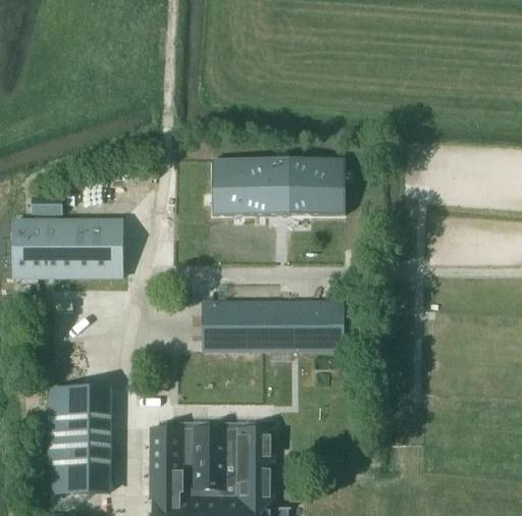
[(212,212),(345,211),(345,155),(212,156),(212,212)]
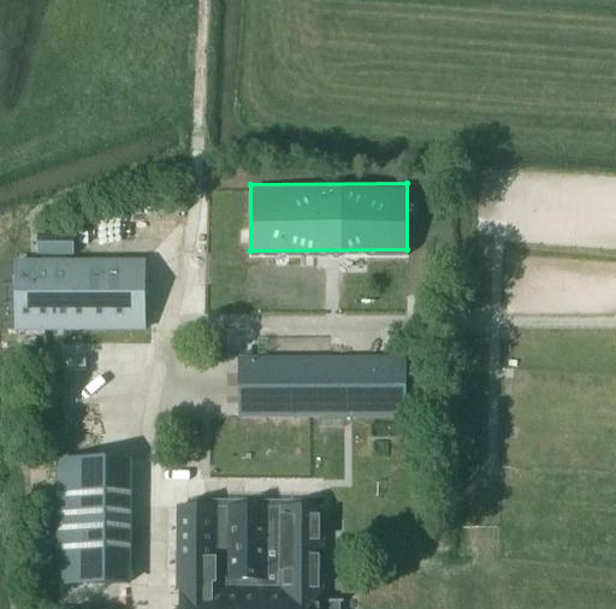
[(37,228),(37,249),(73,249),(73,226),(37,228)]
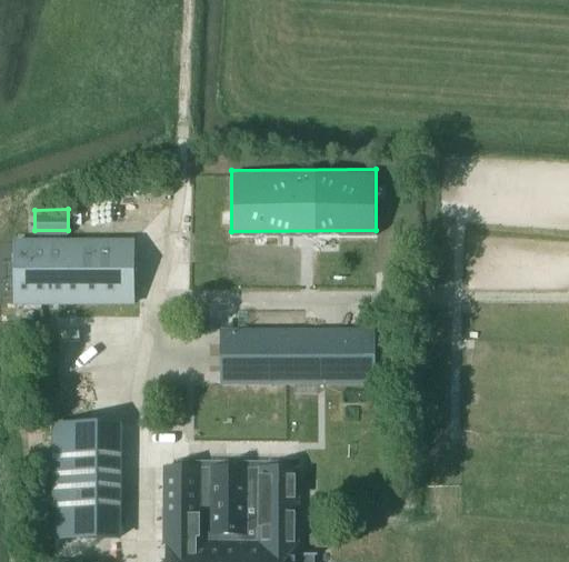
[(15,237),(15,298),(132,298),(132,237),(15,237)]
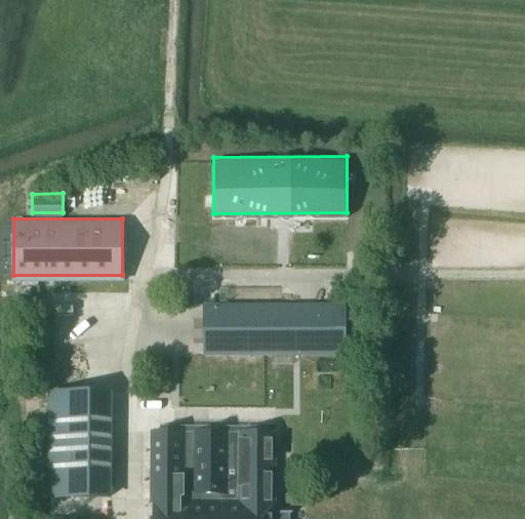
[(203,351),(345,350),(345,300),(203,301),(203,351)]
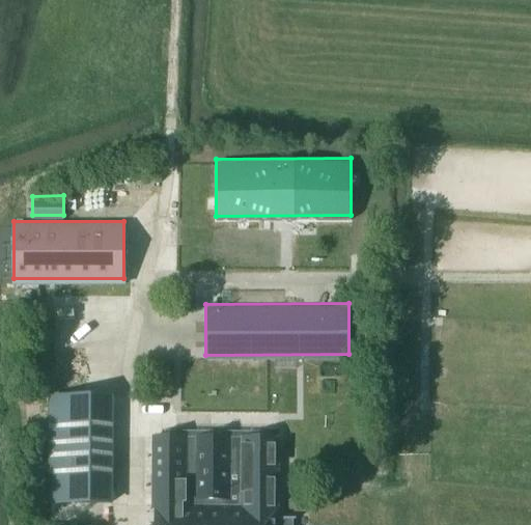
[(51,392),(51,497),(110,498),(111,393),(51,392)]
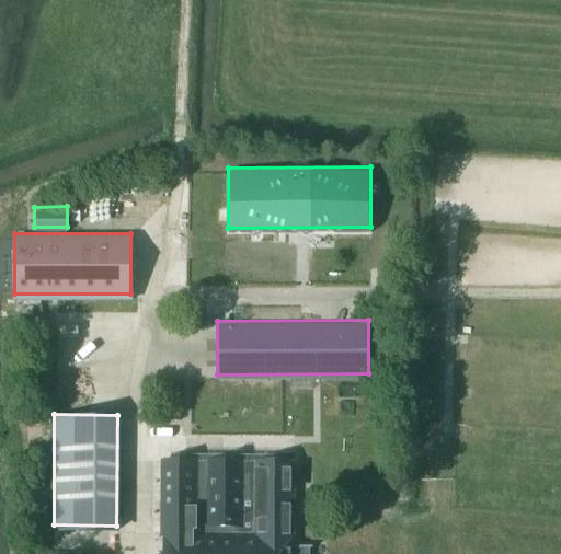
[(309,553),(309,543),(312,543),(312,542),(294,542),(294,529),(284,529),(284,516),(294,516),(295,457),(161,456),(160,553),(309,553)]
